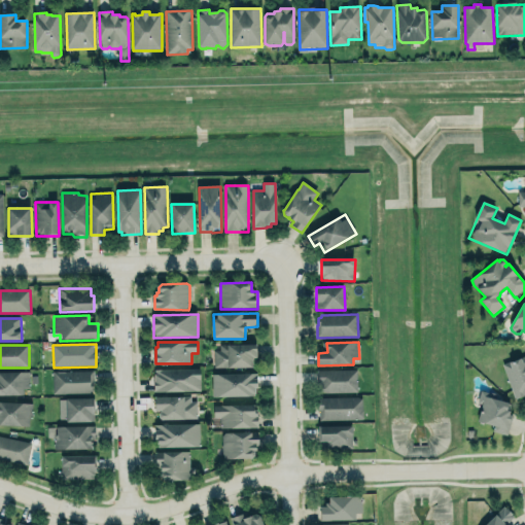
[(215,369),(254,369),(254,358),(257,358),(257,346),(214,347),(215,369)]
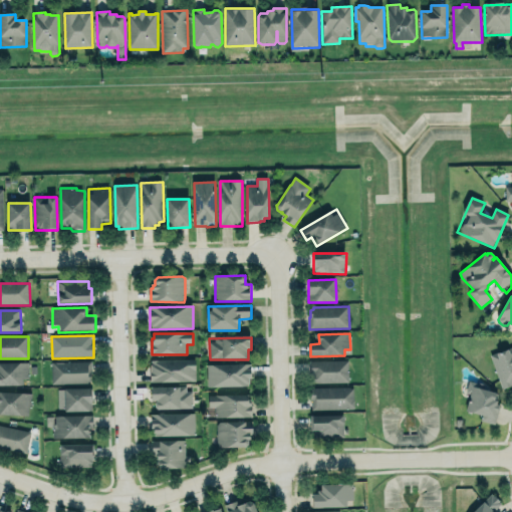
[(511,346),(490,355),(503,392),(511,389),(511,346)]
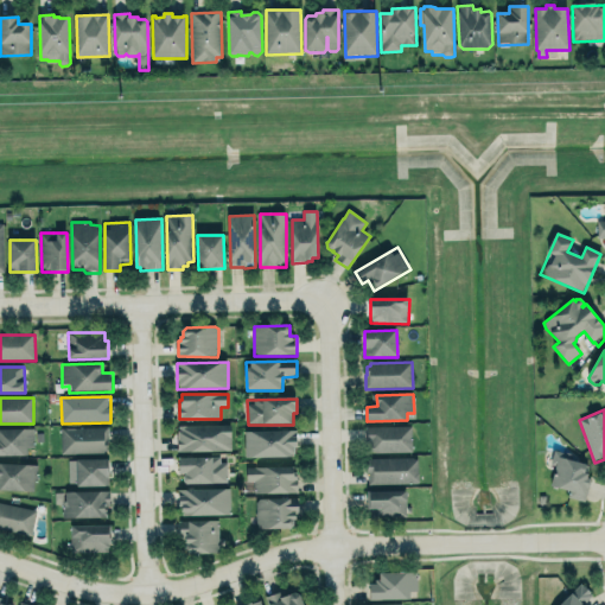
[(179,426),(233,426),(233,452),(179,452),(179,426)]
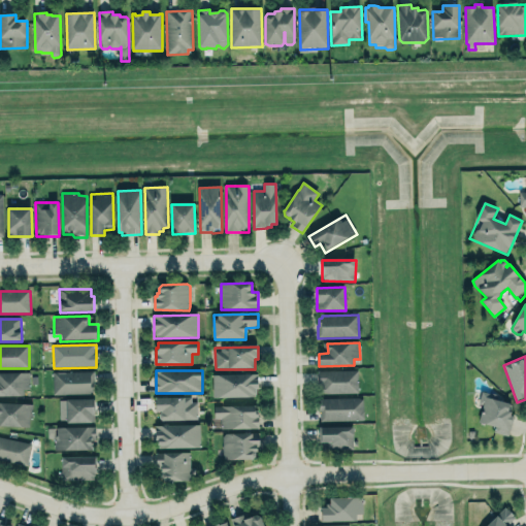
[(53,372),(54,396),(92,395),(92,393),(95,393),(95,371),(53,372)]
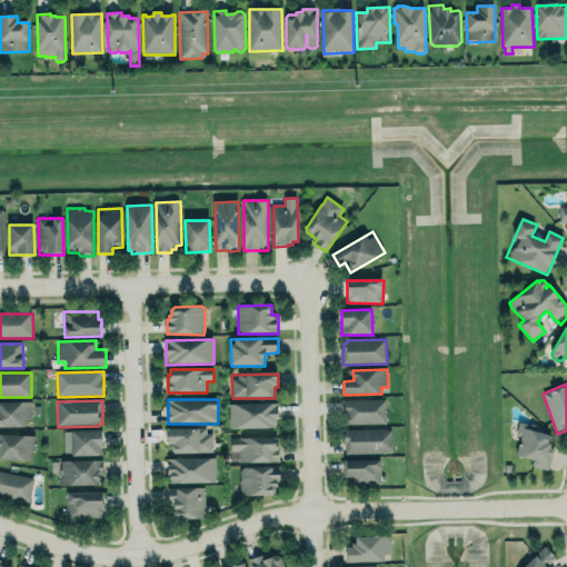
[(344,400),(386,400),(387,424),(352,426),(352,425),(348,425),(348,415),(344,416),(344,400)]
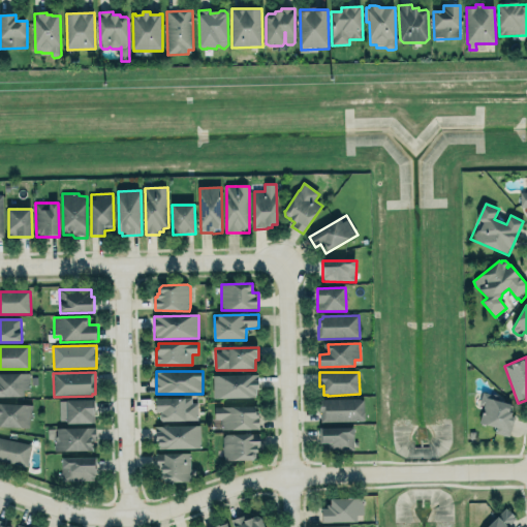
[(31,374),(0,374),(0,398),(25,398),(25,391),(31,391),(31,374)]
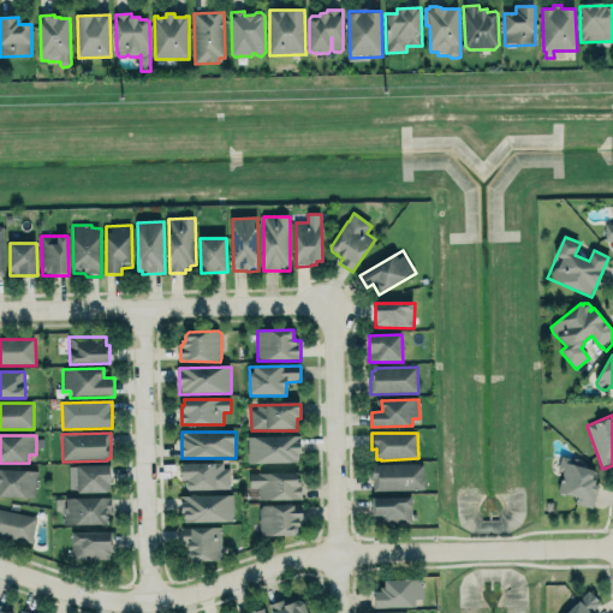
[(248,436),(248,465),(303,464),(303,435),(248,436)]
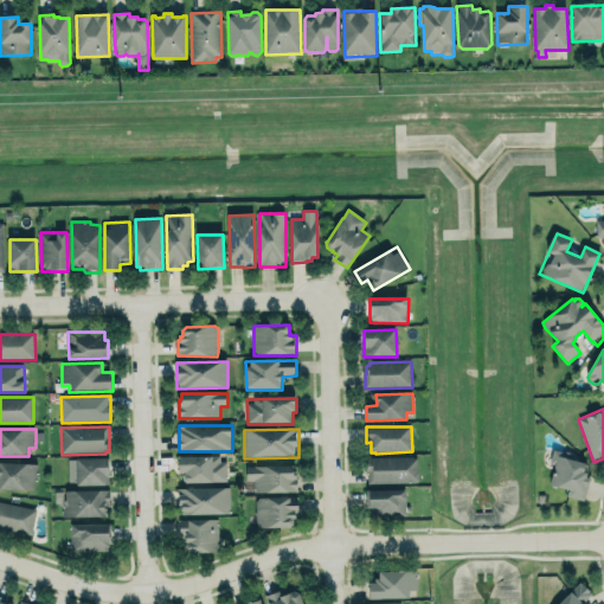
[(556,466),(551,487),(569,490),(567,498),(585,502),(591,479),(586,477),(590,462),(553,455),(551,466),(556,466)]
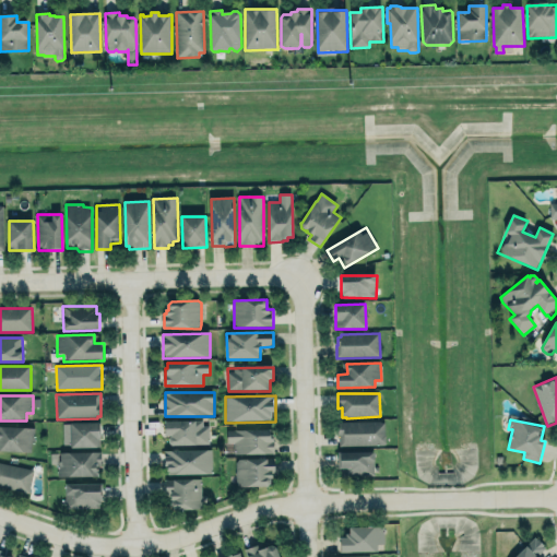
[(166,423),(204,421),(204,427),(210,426),(210,445),(198,445),(197,446),(174,447),(170,443),(169,440),(172,438),(172,437),(166,437),(166,423)]
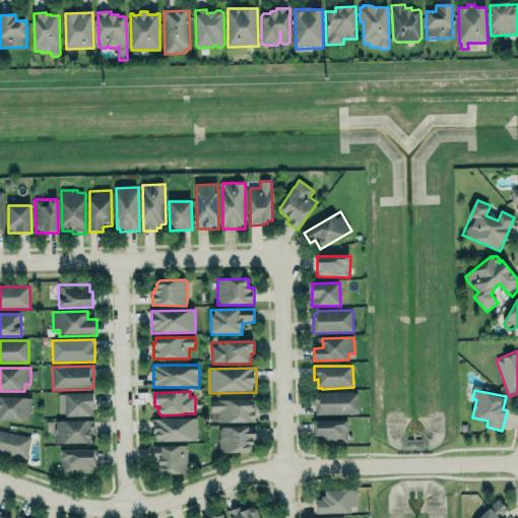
[(58,393),(93,392),(94,417),(66,418),(66,415),(59,415),(58,393)]
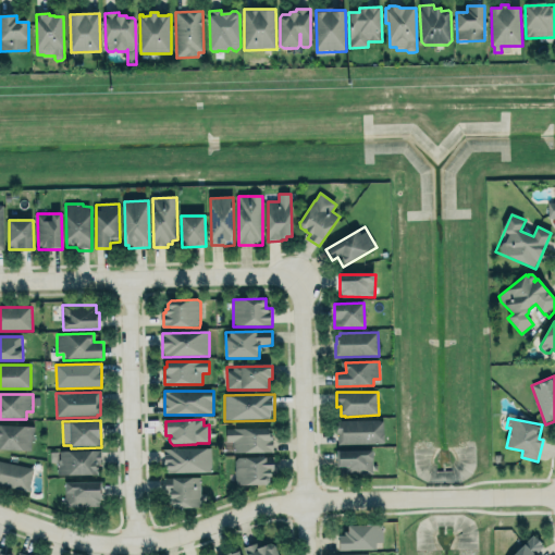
[(384,444),(384,421),(342,421),(341,424),(337,427),(337,434),(340,434),(338,445),(384,444)]
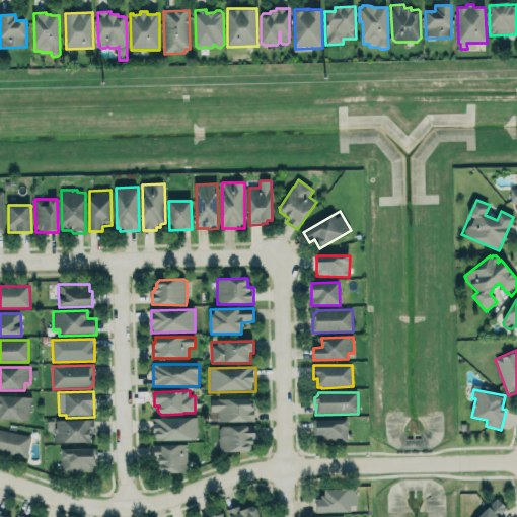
[(0,420),(30,421),(31,398),(0,396),(0,420)]
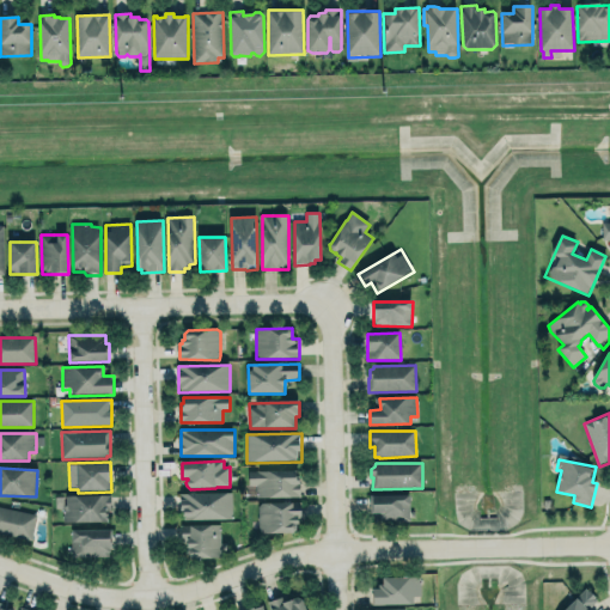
[(249,471),(249,486),(257,486),(257,499),(302,498),(302,482),(299,482),(299,476),(297,476),(297,471),(249,471)]
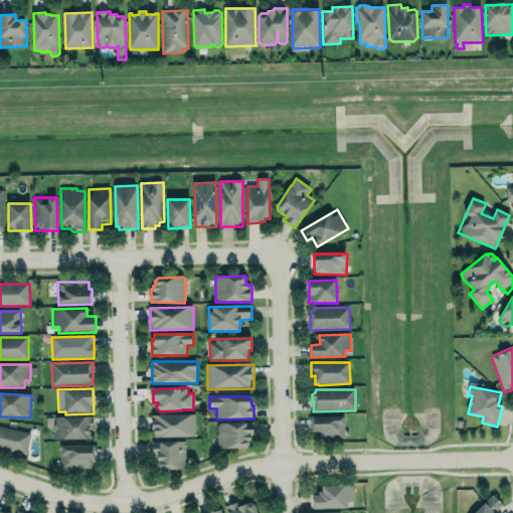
[(195,414),(153,415),(153,438),(196,438),(195,414)]
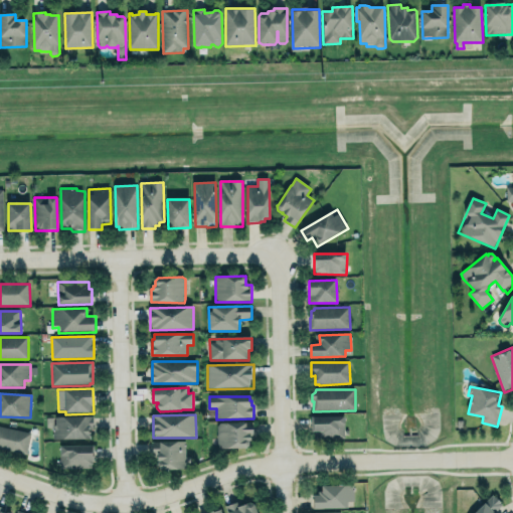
[(93,440),(93,417),(53,417),(54,440),(93,440)]
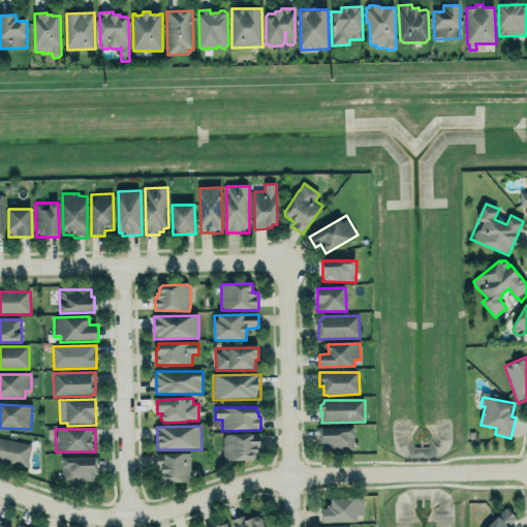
[(354,429),(320,429),(320,443),(333,443),(333,451),(354,450),(354,429)]
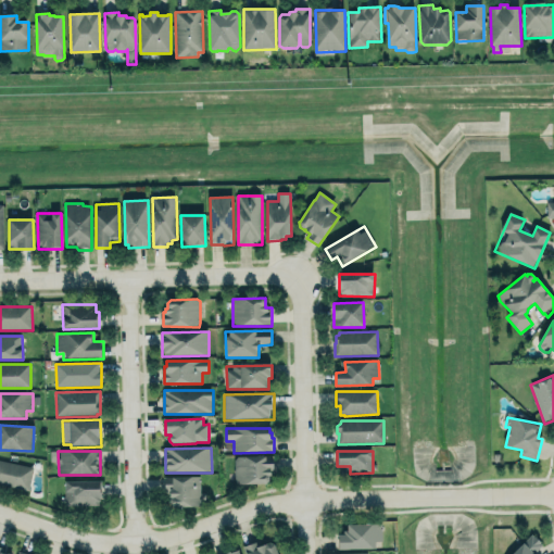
[(272,485),(273,457),(236,457),(236,485),(272,485)]
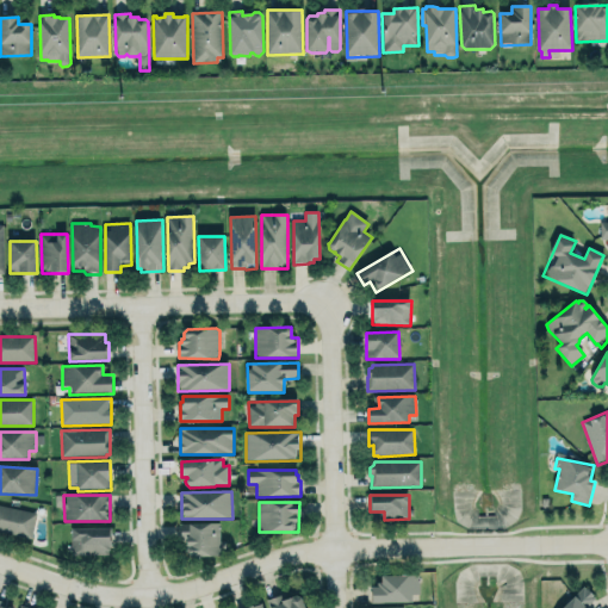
[(0,504),(37,514),(32,539),(0,532),(0,504)]
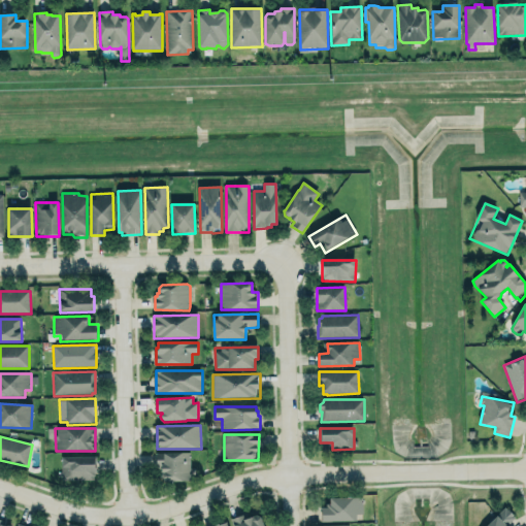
[(191,453),(157,454),(157,467),(161,467),(162,482),(191,482),(191,453)]
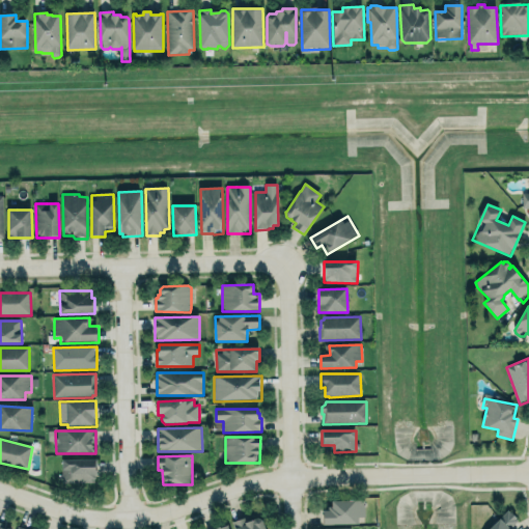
[(96,460),(62,461),(63,484),(98,483),(96,460)]
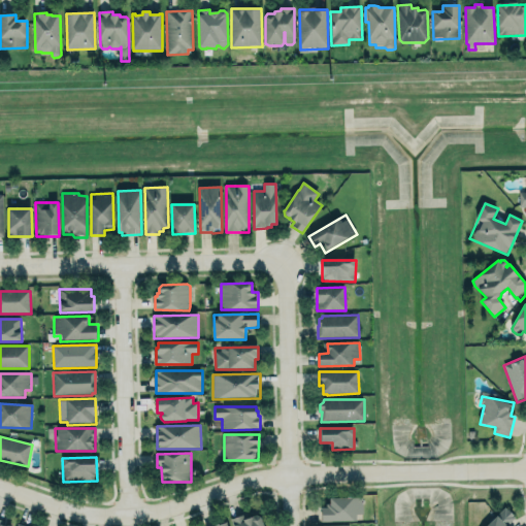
[(363,497),(330,498),(330,508),(321,508),(322,521),(364,520),(363,497)]
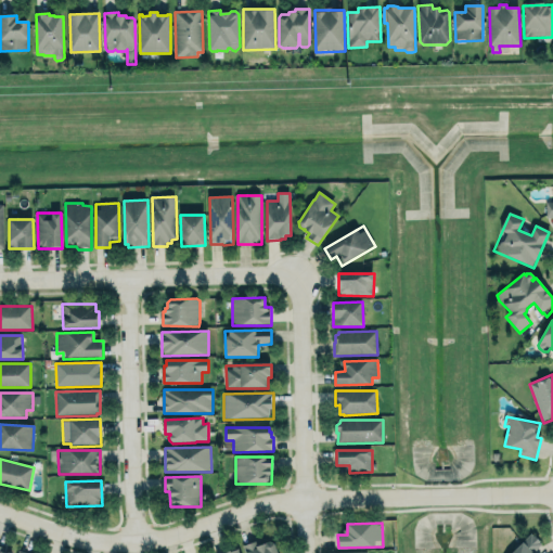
[(531,534),(512,552),(536,552),(542,544),(531,534)]
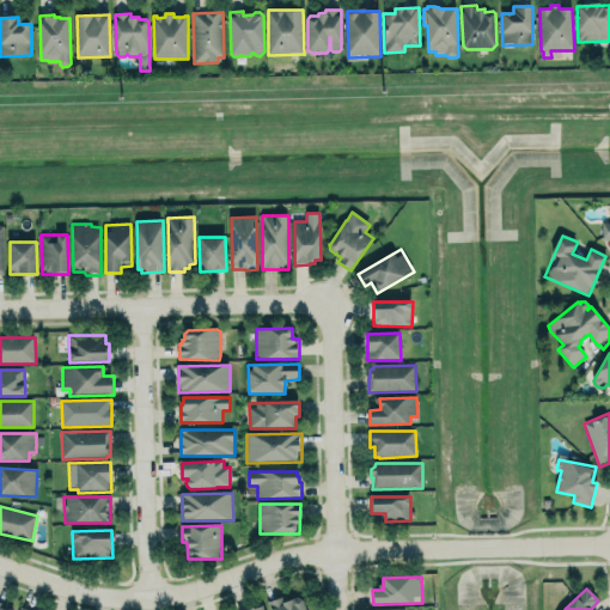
[(268,609),(267,603),(284,596),(286,602),(292,601),(292,602),(293,599),(298,598),(303,601),(305,609),(268,609)]
